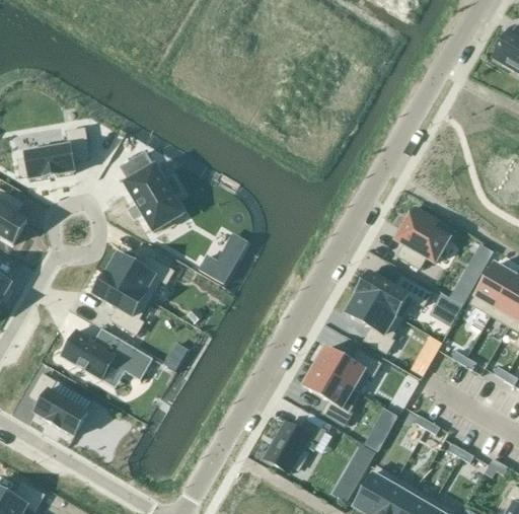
[(518,35),(508,29),(494,55),(515,67),(514,69),(518,72),(518,35)]
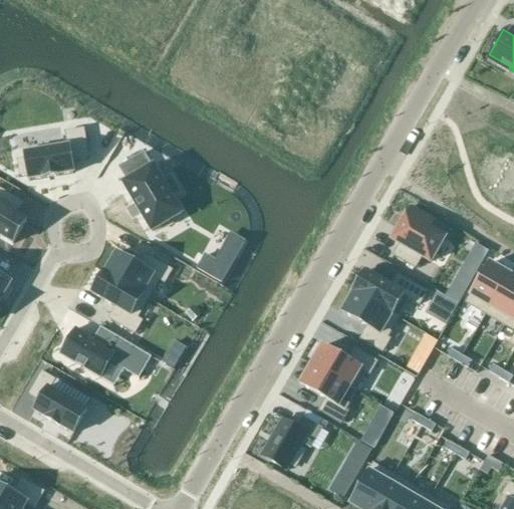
[(26,156),(17,157),(20,173),(28,172),(29,177),(43,175),(44,175),(60,173),(60,172),(74,170),(72,158),(88,155),(83,125),(65,129),(68,143),(55,145),(54,141),(38,144),(39,148),(25,150),(26,156)]
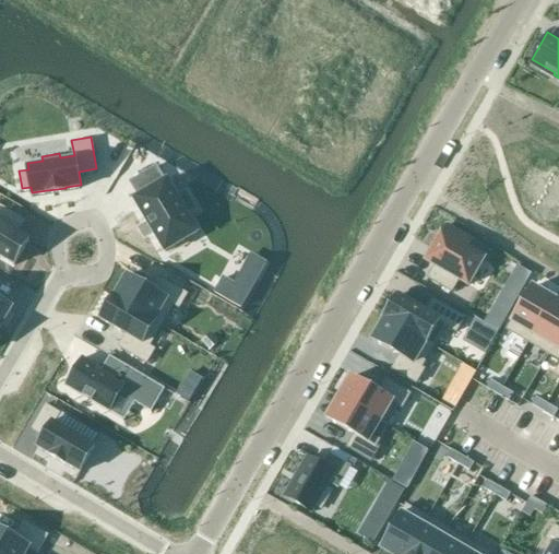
[(156,163),(130,178),(139,193),(134,197),(146,216),(145,216),(153,230),(154,230),(165,248),(198,230),(188,212),(197,207),(186,189),(177,195),(167,177),(165,178),(156,163)]
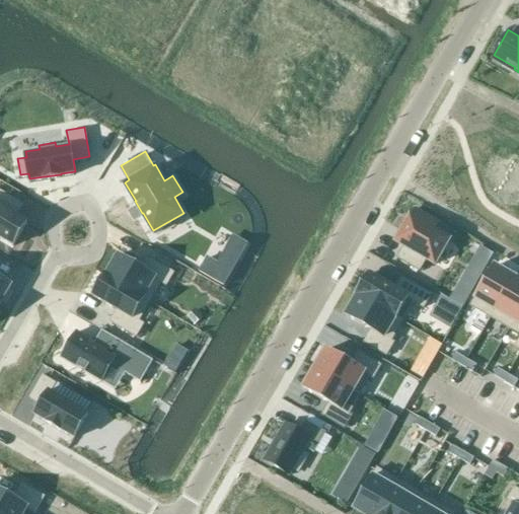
[(0,235),(13,243),(27,219),(16,213),(23,202),(1,189),(0,191),(0,235)]
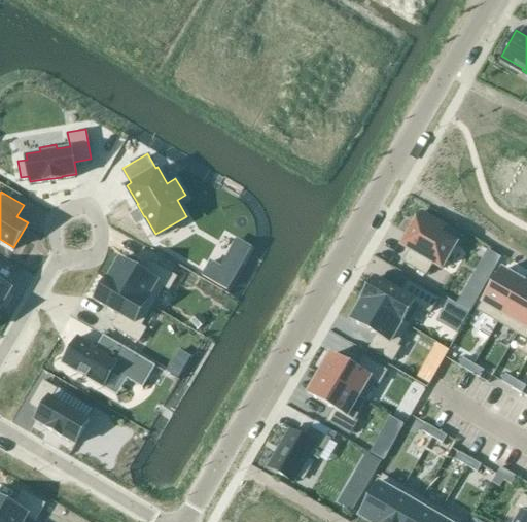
[(421,209),(401,242),(410,247),(403,258),(426,272),(432,261),(442,266),(456,241),(440,231),(445,222),(421,209)]
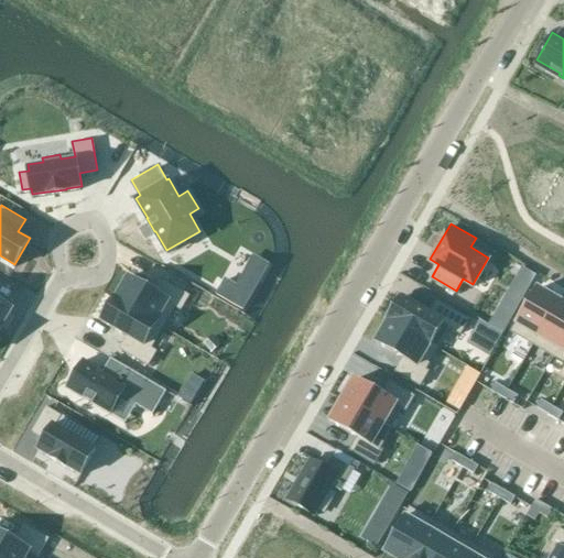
[(522,264),(489,321),(503,330),(537,272),(522,264)]
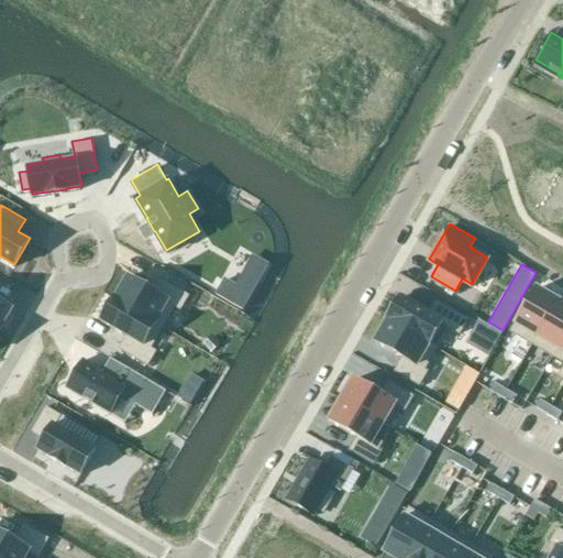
[(114,295),(113,296),(163,325),(175,304),(180,306),(188,293),(161,276),(153,288),(128,273),(114,295)]
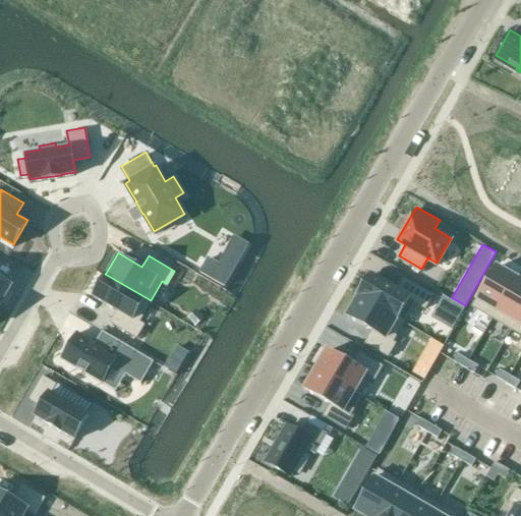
[(496,264),(472,303),(493,316),(513,280),(515,276),(496,264)]
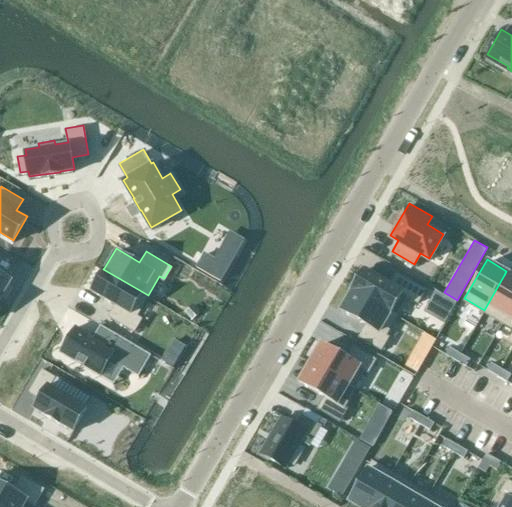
[(364,267),(351,288),(352,289),(353,288),(397,314),(408,295),(418,300),(425,288),(396,271),(390,282),(364,267)]
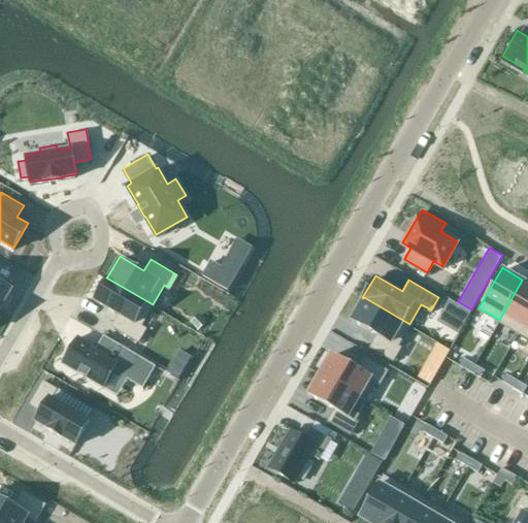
[(101,279),(93,292),(97,294),(94,298),(120,313),(112,324),(138,339),(145,327),(141,324),(153,304),(106,278),(105,281),(101,279)]
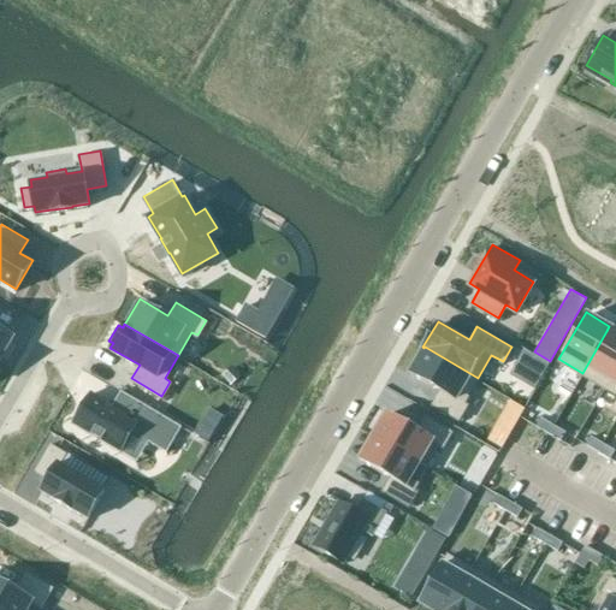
[(0,359),(3,355),(6,357),(16,341),(12,338),(15,335),(0,326),(0,359)]
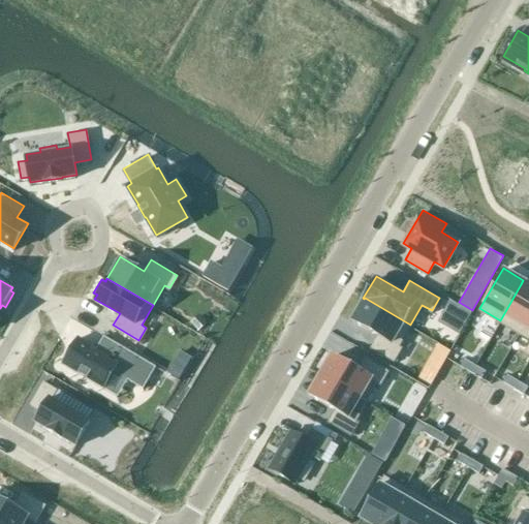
[(521,284),(500,320),(519,332),(528,313),(528,282),(523,280),(521,284)]
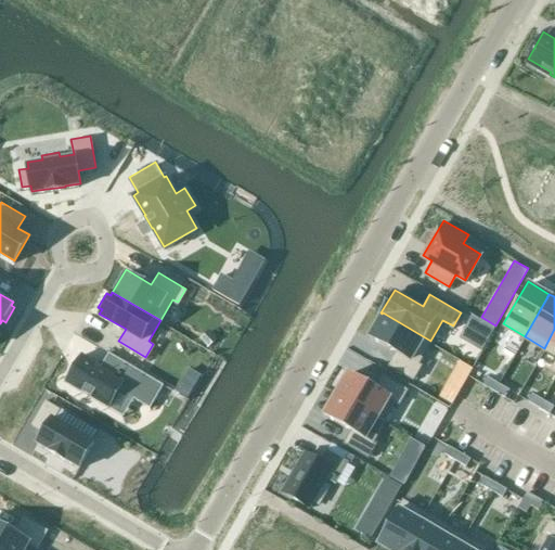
[(382,314),(370,335),(397,350),(390,362),(413,376),(421,363),(418,361),(430,341),(383,312),(382,314)]
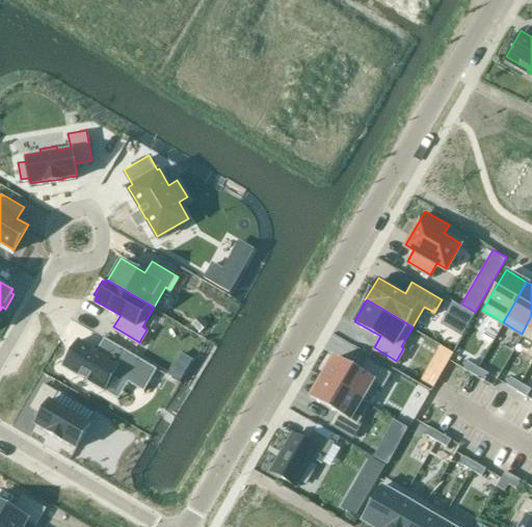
[(208,322),(201,314),(193,321),(201,328),(208,322)]
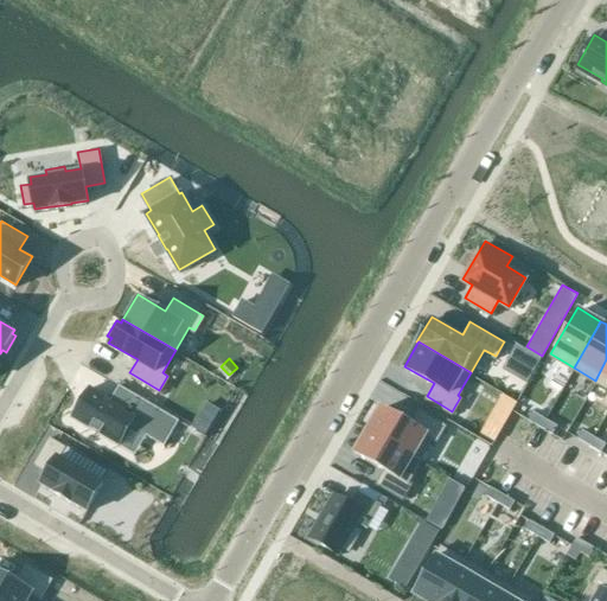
[(606,359),(595,381),(606,387),(606,359)]
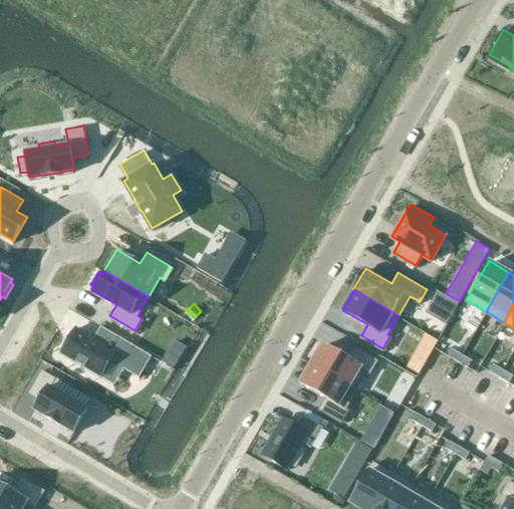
[(65,343),(60,351),(100,374),(110,358),(124,366),(139,374),(152,353),(100,324),(93,336),(76,325),(71,333),(64,343),(65,343)]
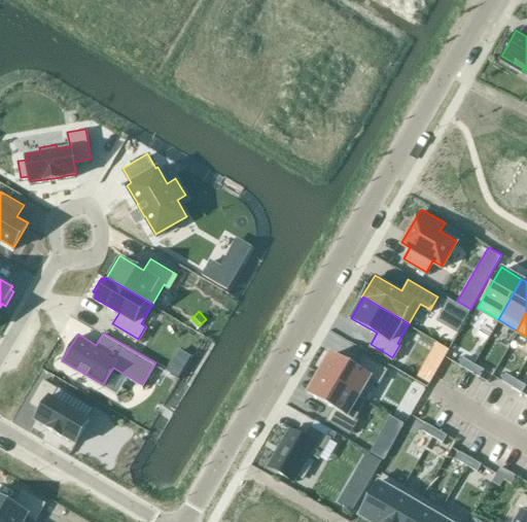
[(331,351),(320,372),(358,393),(358,392),(370,375),(379,381),(386,368),(364,355),(357,367),(331,351)]
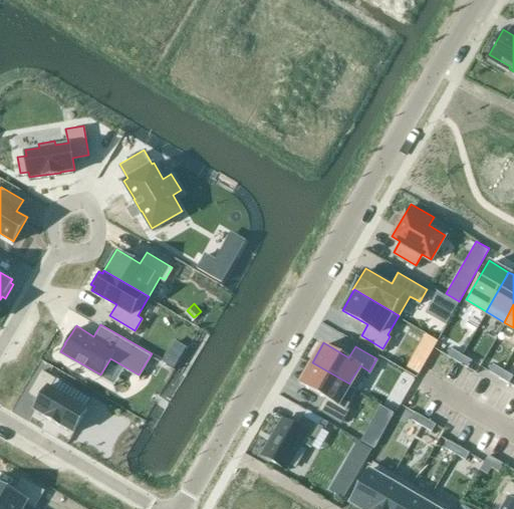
[(452,346),(448,353),(458,359),(462,352),(452,346)]
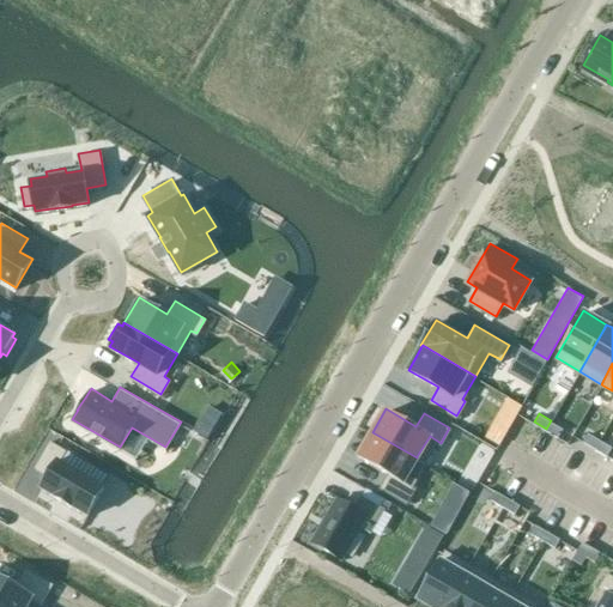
[(212,428),(200,420),(195,429),(207,436),(212,428)]
